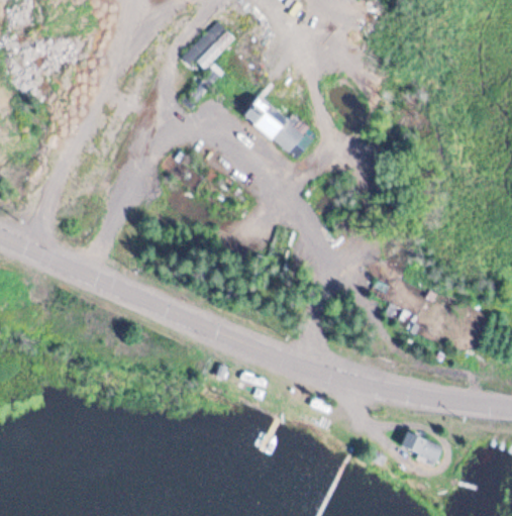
[(199,65),(206,70),(227,41),(219,36),(199,65)]
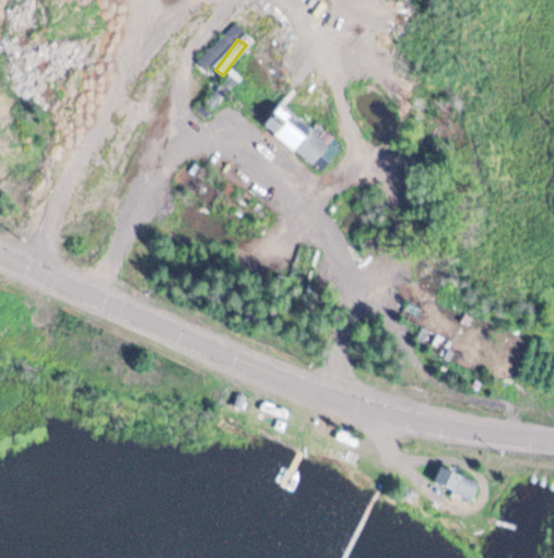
[(235,80),(226,74),(204,107),(214,114),(235,80)]
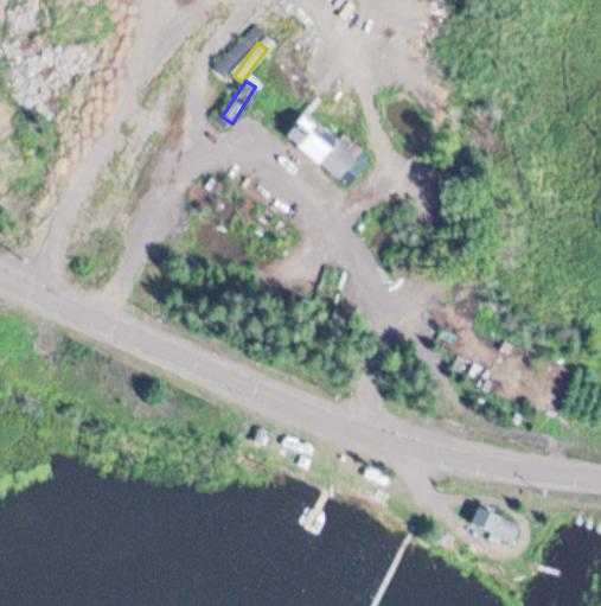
[(338,140),(302,113),(285,136),(340,178),(362,148),(343,134),(338,140)]
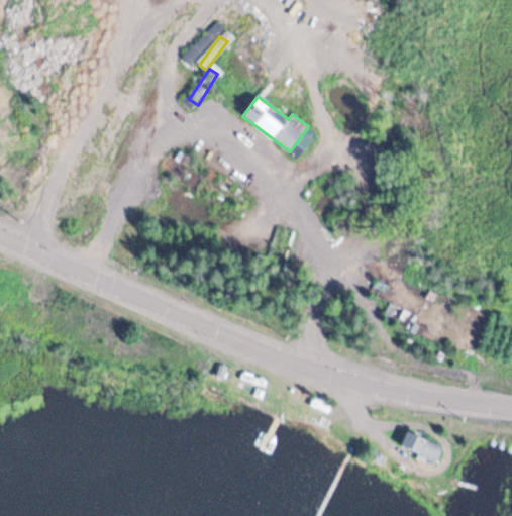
[(388,286),(377,279),(371,291),(382,297),(388,286)]
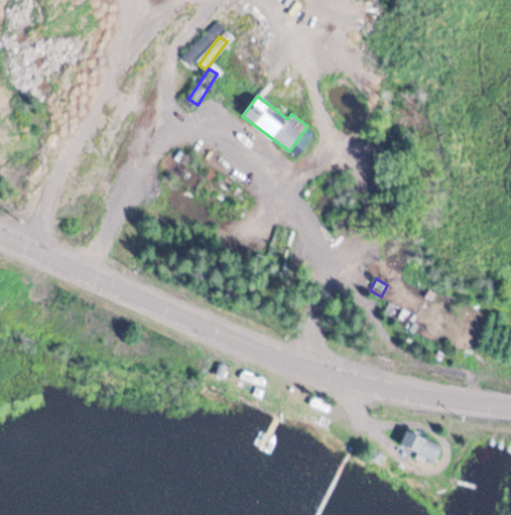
[(406,428),(440,444),(432,461),(399,444),(406,428)]
